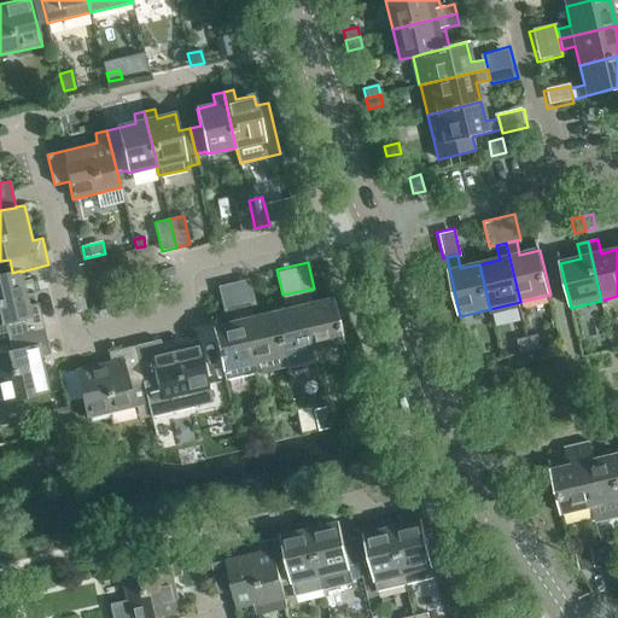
[(0,325),(5,324),(9,337),(45,328),(39,303),(29,305),(21,272),(21,270),(12,273),(12,272),(0,274),(0,325)]
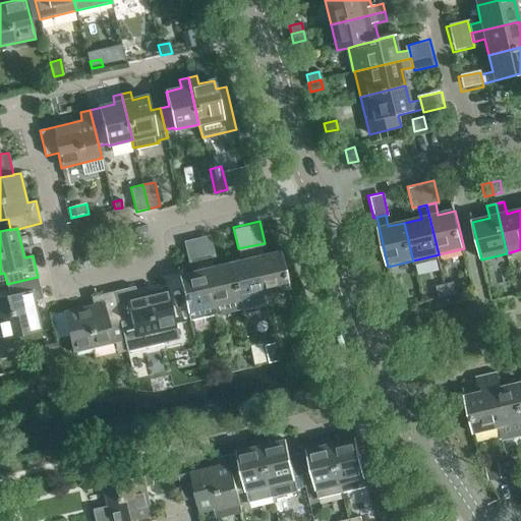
[(209,233),(182,239),(187,261),(214,254),(209,233)]
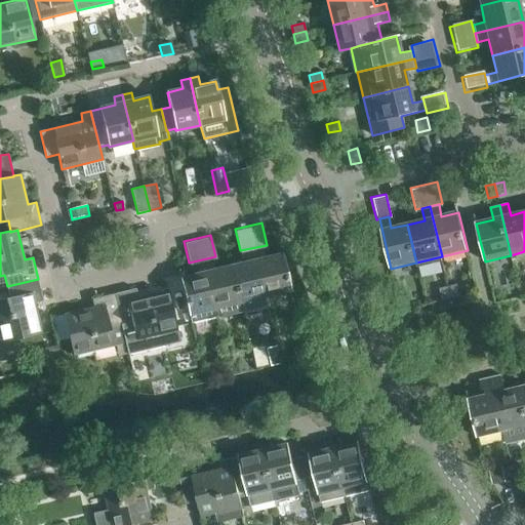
[(263,246),(253,248),(266,296),(291,290),(282,253),(266,257),(263,246)]
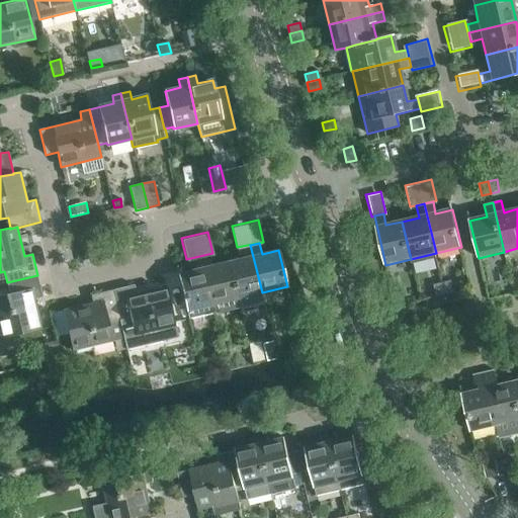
[(245,258),(229,262),(239,308),(264,303),(262,292),(250,245),(242,247),(245,258)]
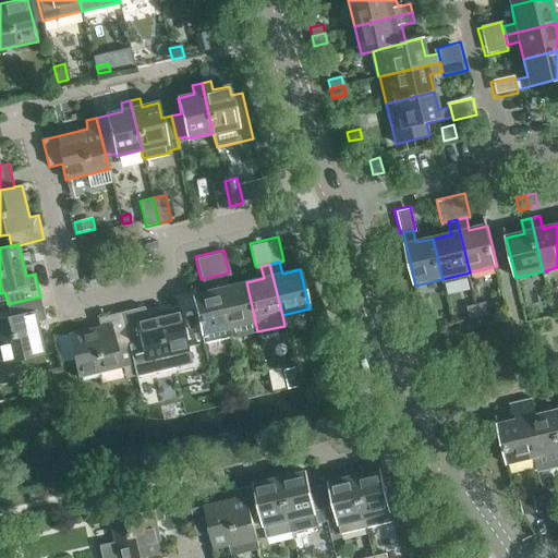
[(226,274),(216,276),(231,337),(231,338),(257,331),(246,282),(228,287),(226,274)]
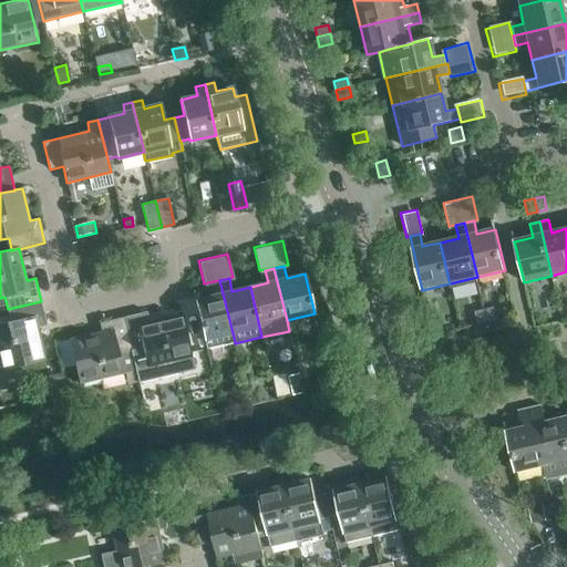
[(235,342),(219,280),(210,284),(213,296),(195,300),(206,349),(235,342)]
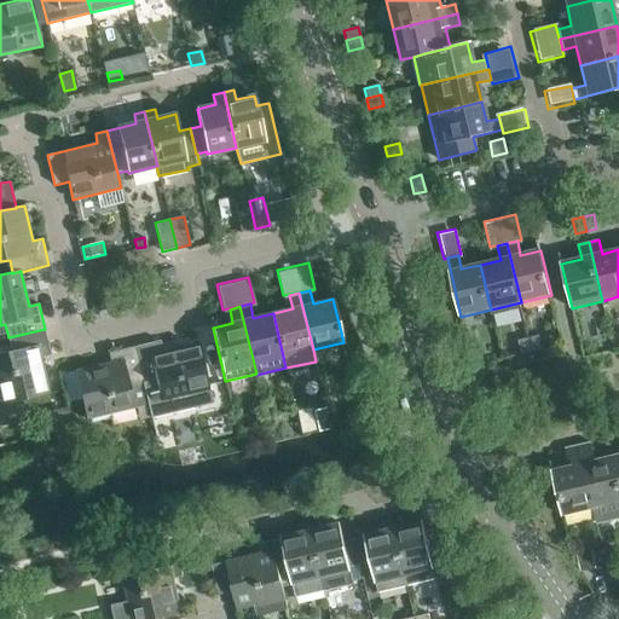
[(45,329),(9,337),(12,351),(0,353),(0,398),(1,404),(50,393),(41,358),(51,356),(45,329)]
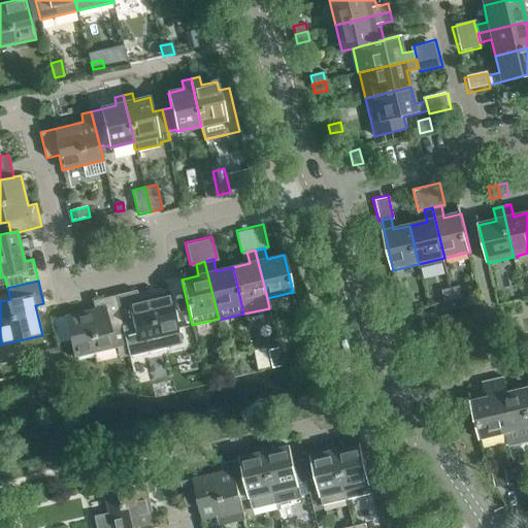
[(460,288),(452,290),(454,301),(462,299),(460,288)]
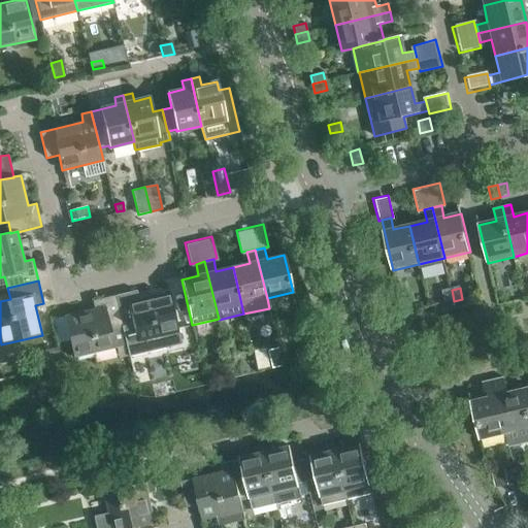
[(137,290),(114,295),(122,326),(133,324),(137,341),(178,332),(169,291),(139,298),(137,290)]
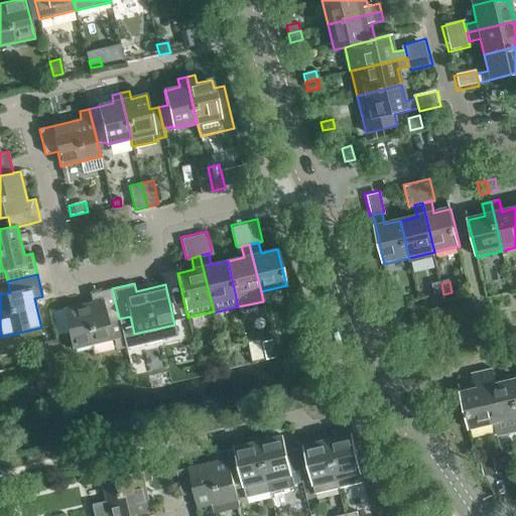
[(443,294),(441,283),(432,285),(434,296),(443,294)]
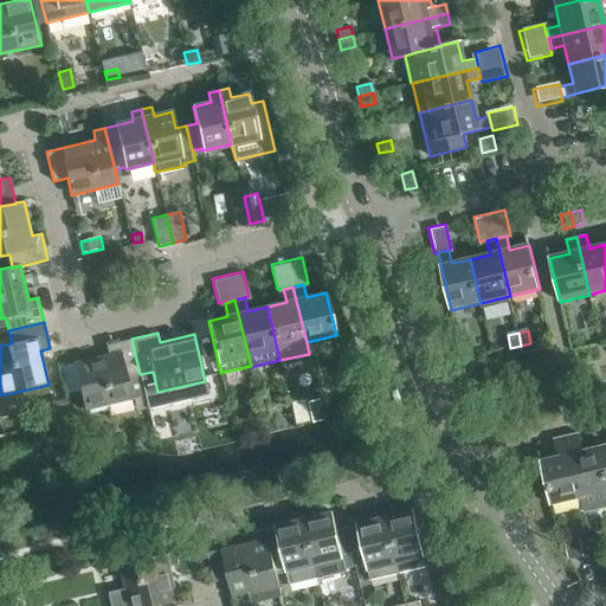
[(140,374),(131,339),(107,345),(109,355),(73,363),(85,410),(144,395),(140,374)]
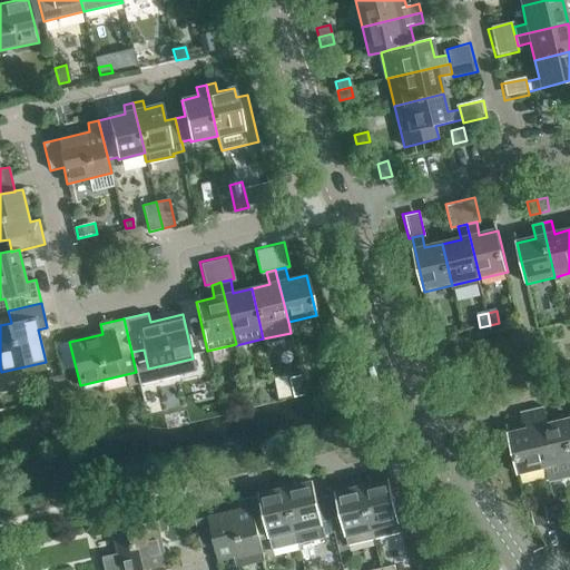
[(432,325),(434,337),(444,335),(442,323),(432,325)]
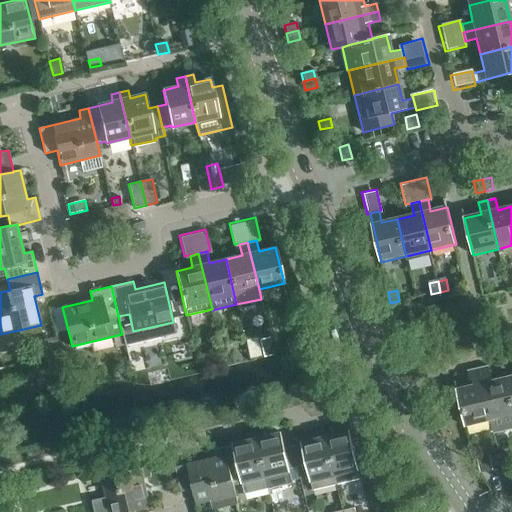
[(286,339),(289,351),(299,348),(296,337),(286,339)]
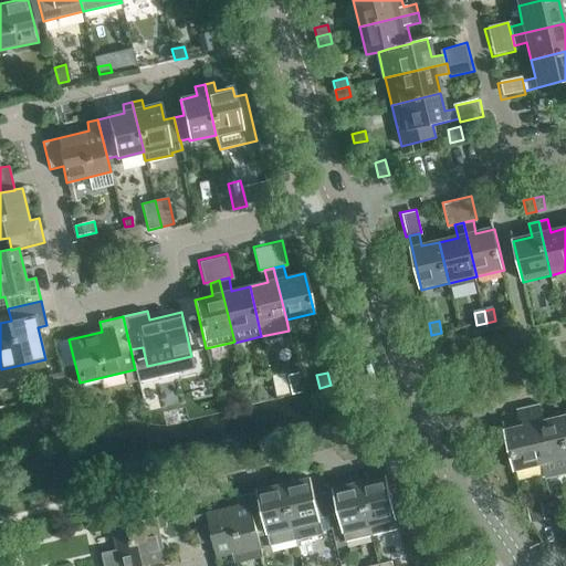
[(541,404),(530,407),(543,464),(565,458),(565,441),(561,418),(545,422),(541,404)]
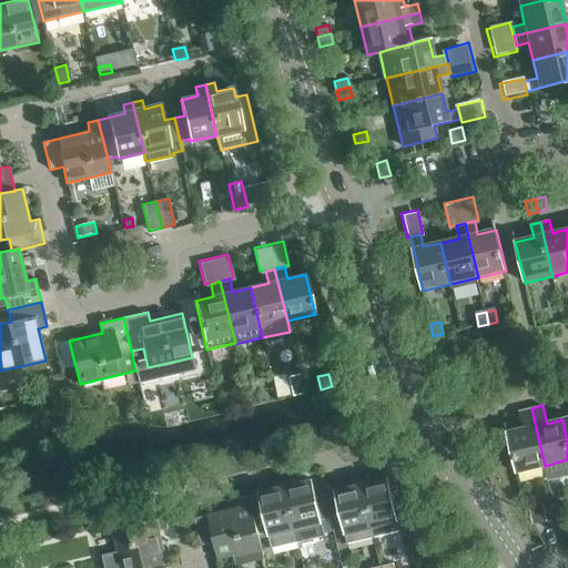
[(545,466),(531,408),(519,411),(523,429),(507,433),(516,473),(545,466)]
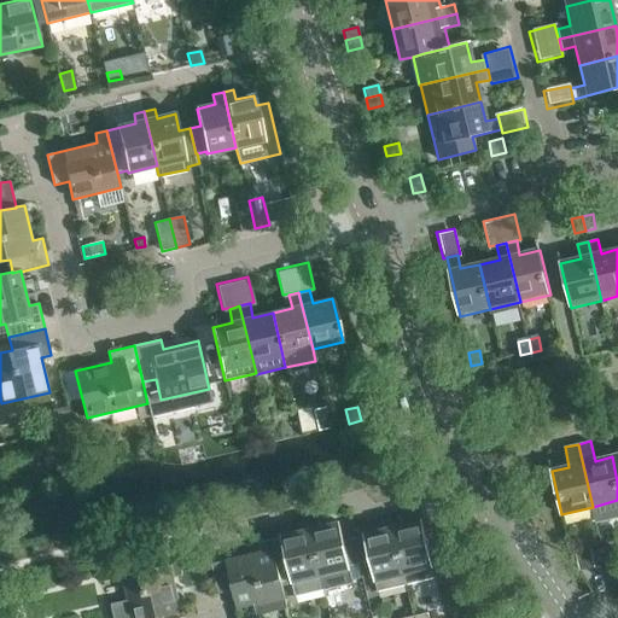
[(402,516),(392,518),(404,573),(406,573),(408,584),(448,576),(437,529),(425,531),(423,522),(404,525),(402,516)]
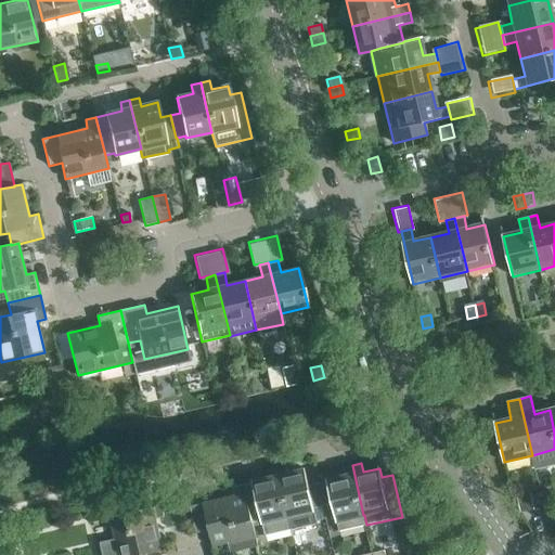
[(287,465),(278,467),(292,529),(318,524),(314,508),(324,505),(319,482),(309,485),(306,469),(289,474),(287,465)]
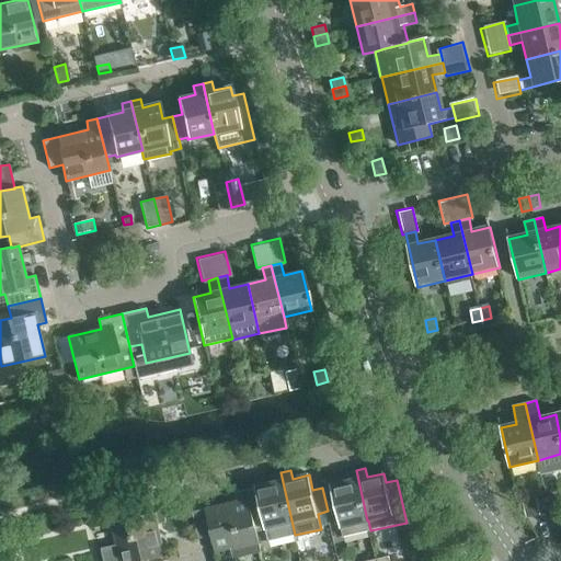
[(348,481),(322,488),(328,511),(338,508),(344,537),(370,530),(368,521),(367,521),(356,470),(346,472),(348,481)]
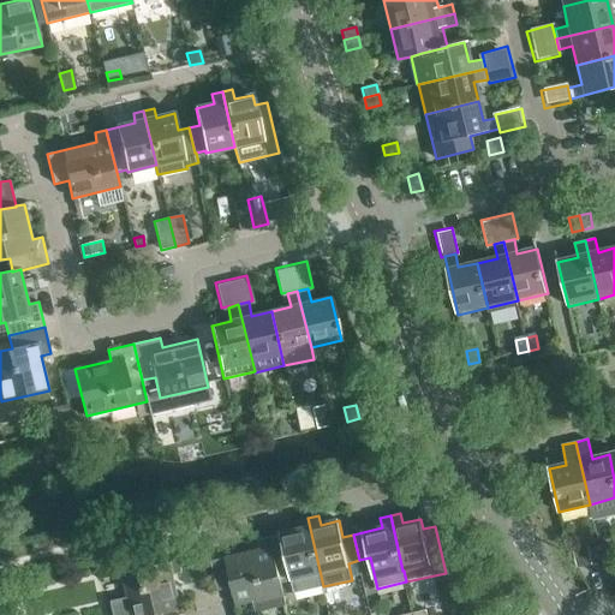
[(299,530),(270,537),(280,579),(281,579),(291,577),(294,593),(323,586),(308,518),(297,520),(299,530)]
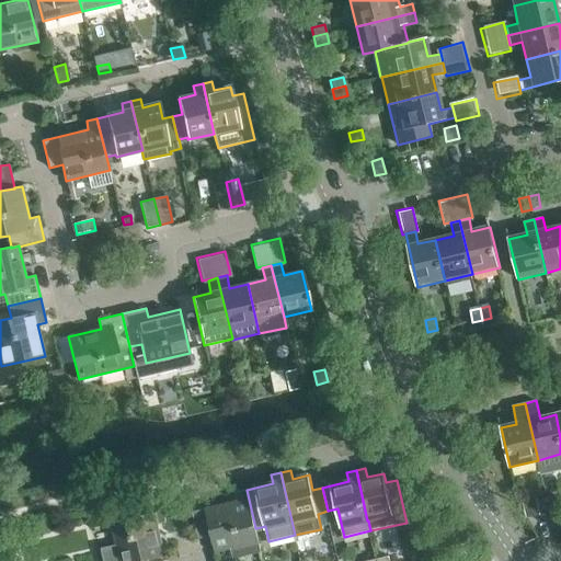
[(255,528),(247,490),(236,492),(238,501),(193,512),(198,539),(213,536),(216,552),(232,548),(235,558),(262,551),(256,528),(255,528)]
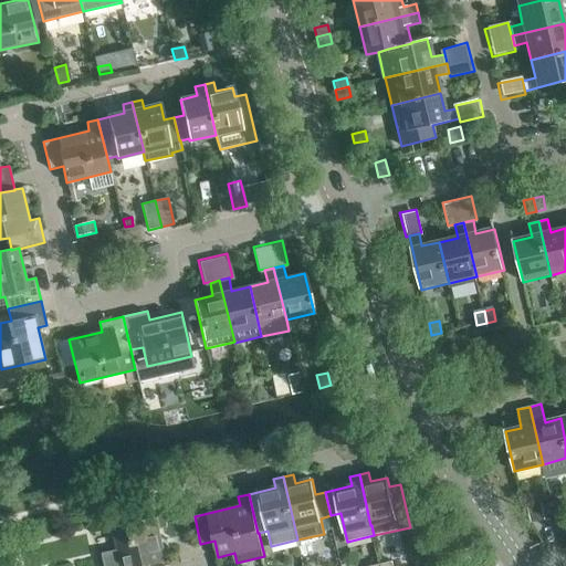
[(561,501),(552,503),(555,515),(564,513),(561,501)]
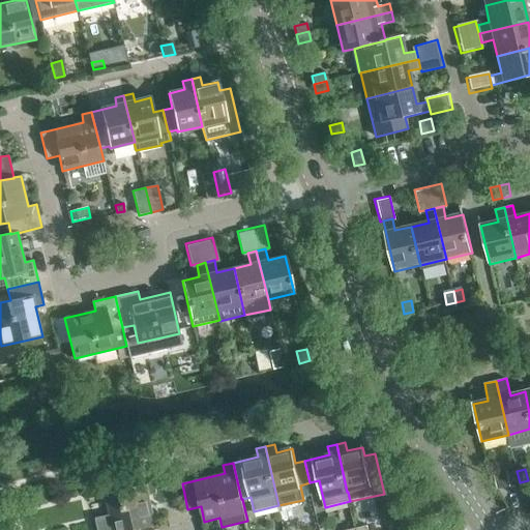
[(520,482),(517,471),(507,473),(510,484),(520,482)]
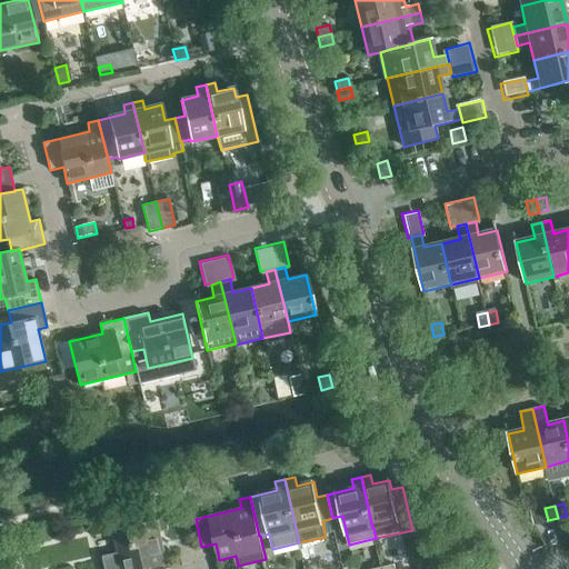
[(150,568),(151,568),(168,565),(160,532),(169,530),(167,518),(113,531),(119,553),(103,557),(106,568),(150,568)]
